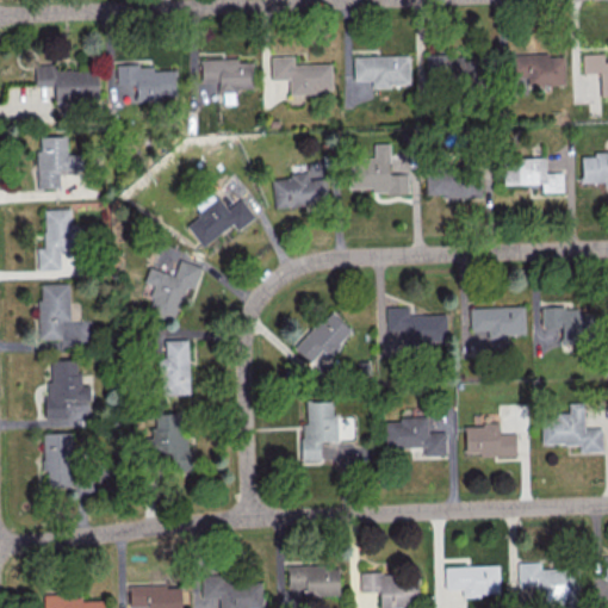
[(513,56),(513,79),(529,79),(529,87),(566,86),(565,55),(513,56)]
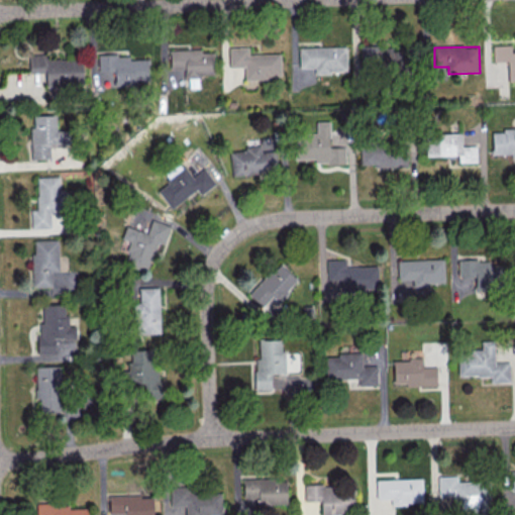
[(231,69),(246,69),(246,81),(283,81),(282,55),(250,56),(250,47),(230,48),(231,69)]
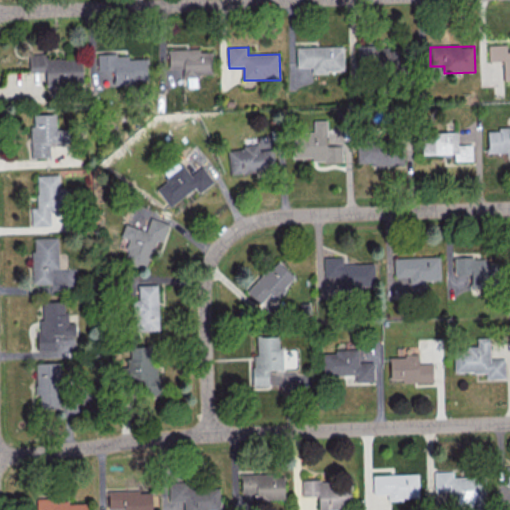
[(345,73),(344,47),(298,48),(298,69),(313,68),(313,73),(345,73)]
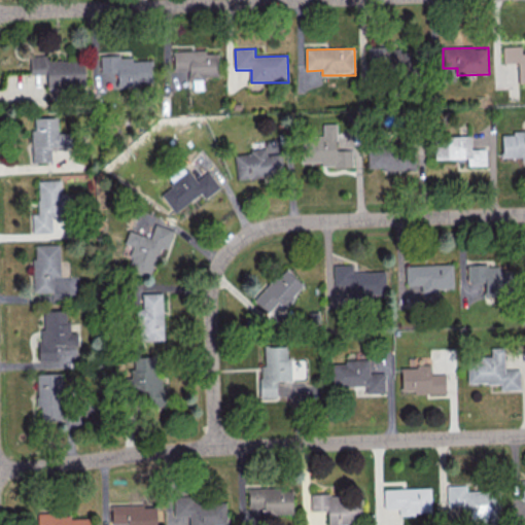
[(370,72),(416,71),(416,48),(370,49),(370,72)]
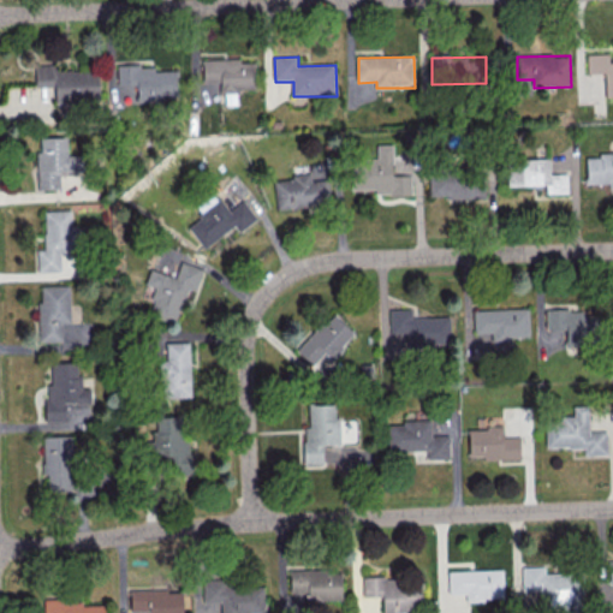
[(256,64),(242,64),(242,60),(204,61),(204,84),(221,84),(221,94),(257,93),(256,64)]
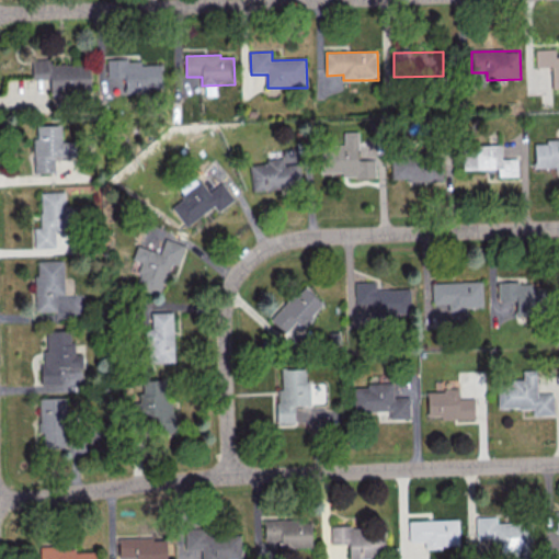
[(109,61),(110,79),(126,78),(127,93),(164,92),(163,65),(141,66),(141,60),(109,61)]
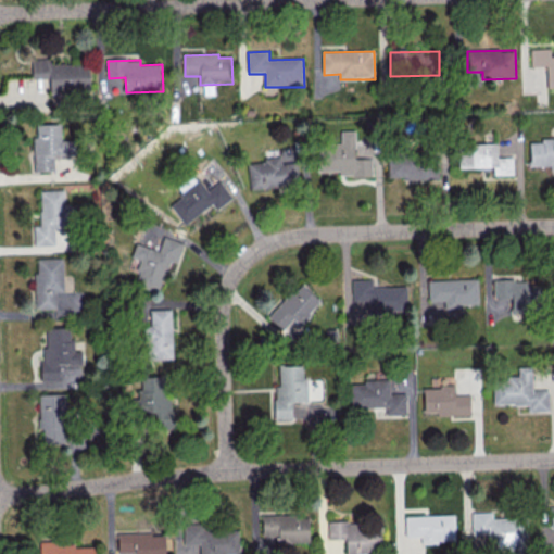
[(33,80),(52,79),(52,96),(91,95),(91,64),(33,64),(33,80)]
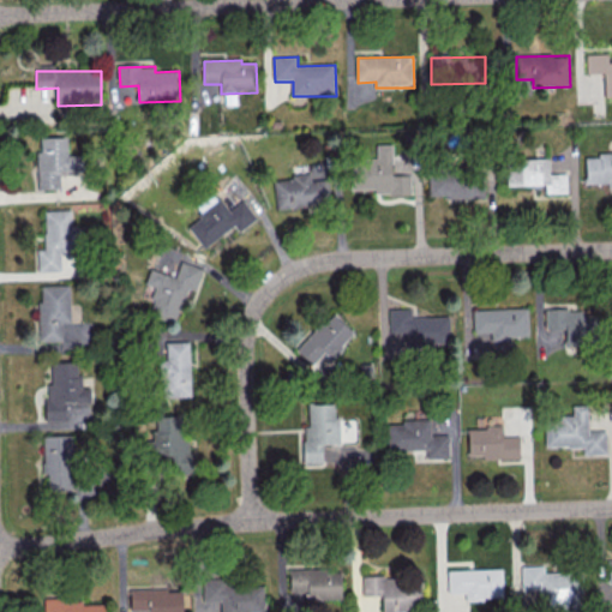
[(40,191),(63,190),(61,174),(85,174),(84,156),(69,156),(69,138),(42,138),(42,153),(39,153),(40,191)]
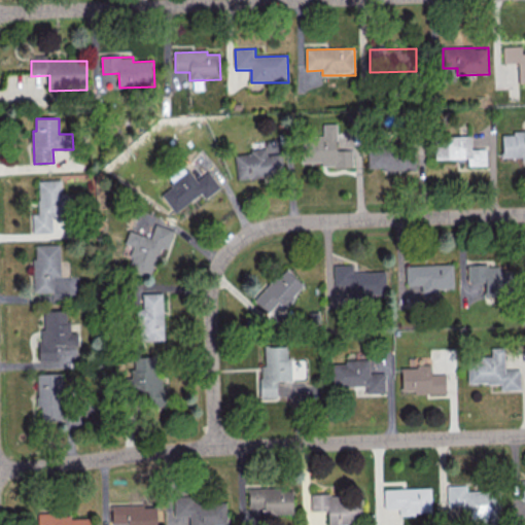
[(353,168),(353,151),(339,151),(338,125),(324,125),(324,137),(315,138),(315,145),(301,145),(302,165),(323,164),(323,169),(353,168)]
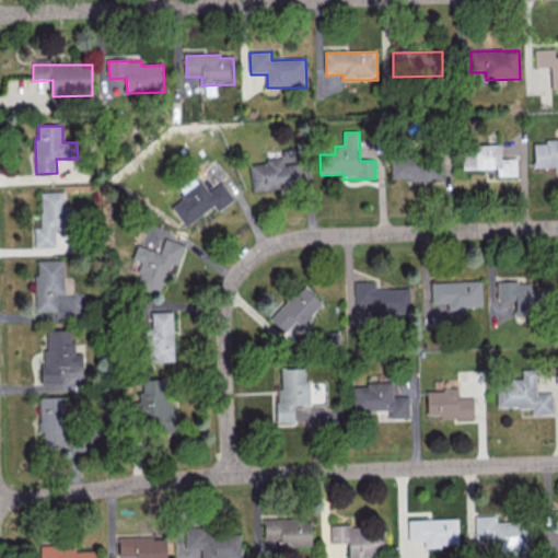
[(464,172),(498,170),(498,178),(519,177),(518,159),(502,160),(502,146),(463,147),(464,172)]
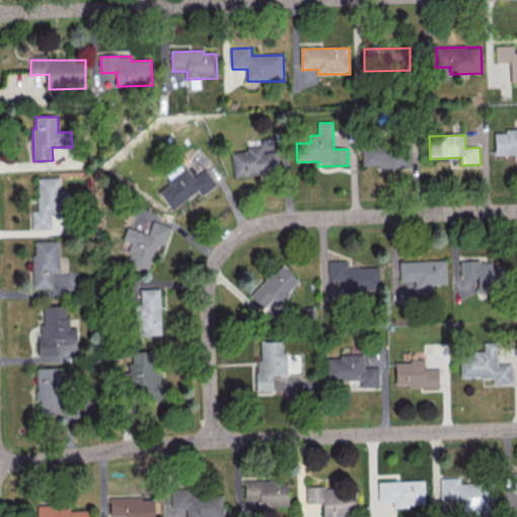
[(363,168),(411,168),(411,146),(364,145),(363,168)]
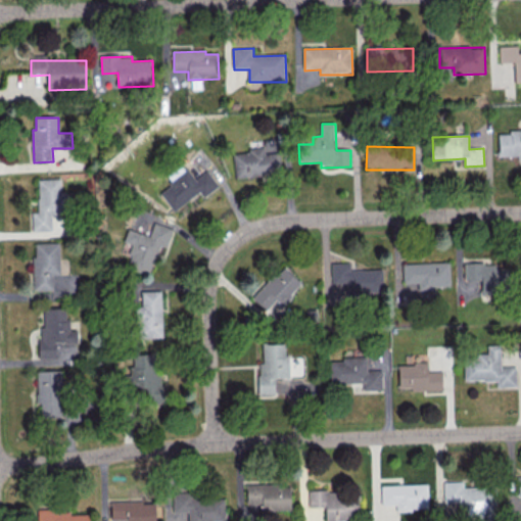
[(237,180),(283,174),(280,153),(266,155),(266,149),(233,154),(237,180)]
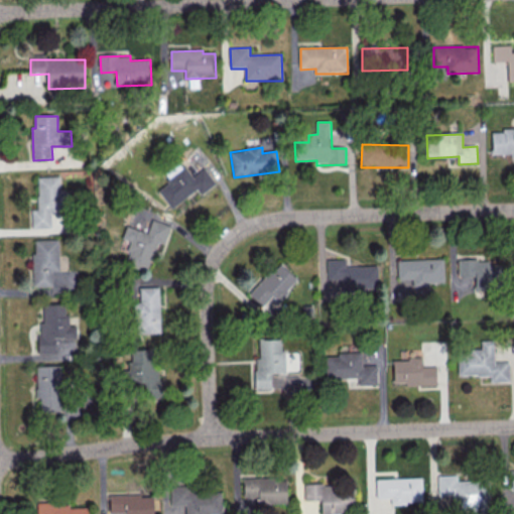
[(194,178),(186,168),(157,190),(172,210),(198,190),(202,196),(217,184),(206,169),(194,178)]
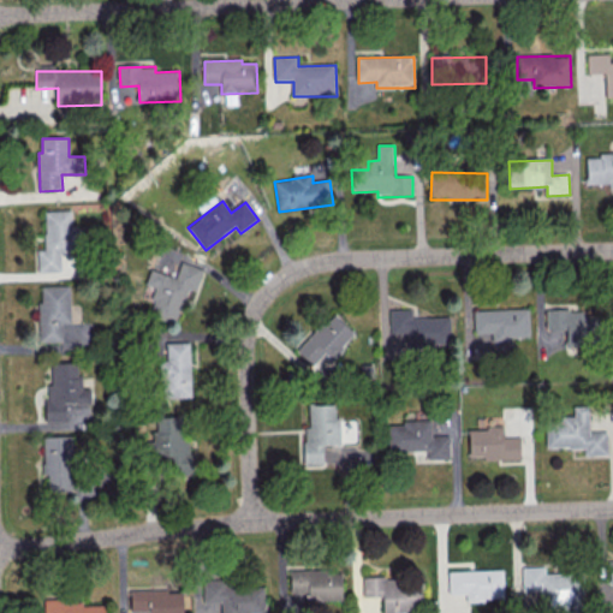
[(40,274),(63,273),(63,256),(75,256),(73,212),(46,212),(47,251),(39,251),(40,274)]
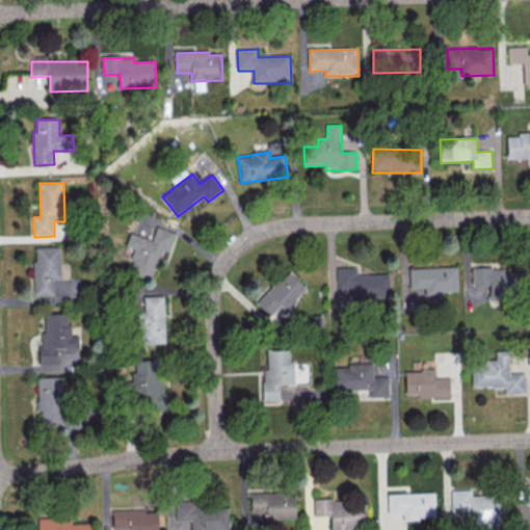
[(177,235),(158,228),(154,241),(131,234),(127,247),(136,250),(129,272),(154,281),(163,250),(170,254),(177,235)]
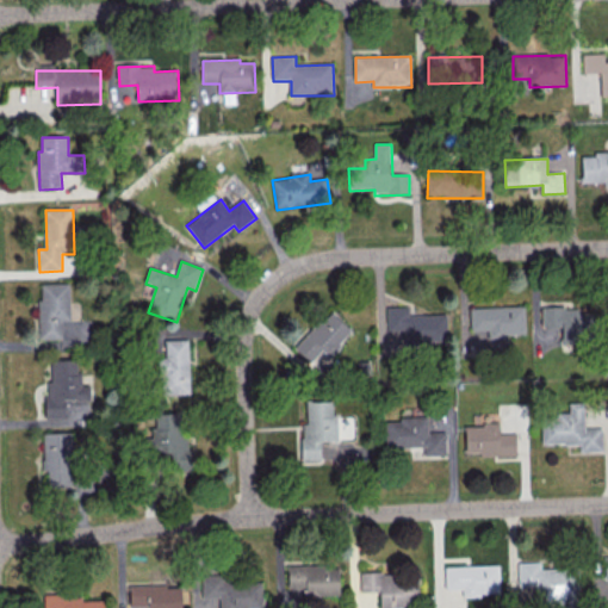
[(41,341),(63,341),(63,346),(92,346),(92,322),(70,322),(70,285),(42,285),(43,302),(39,302),(41,341)]
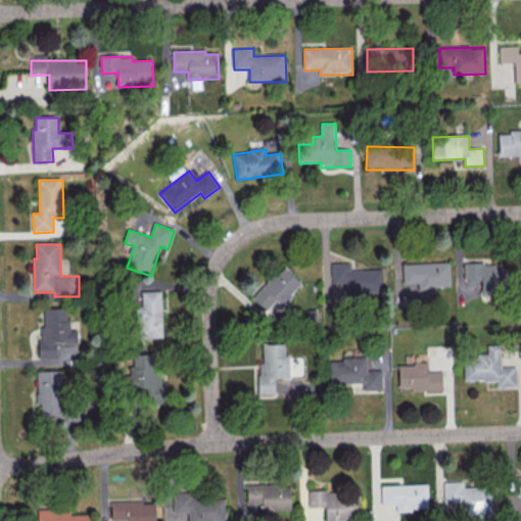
[(350,271),(350,264),(332,265),(333,285),(347,284),(347,298),(384,297),(384,270),(350,271)]
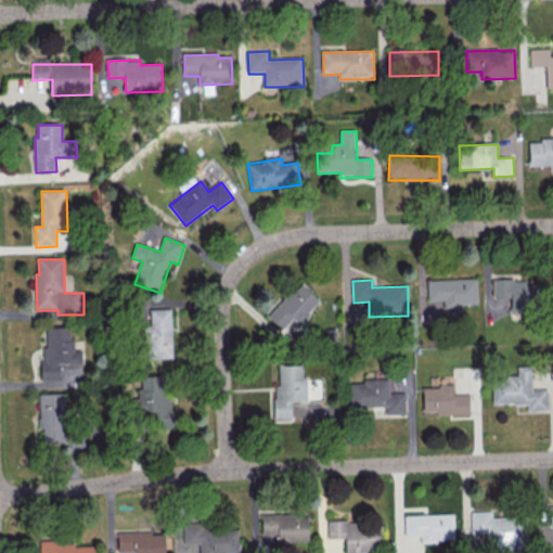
[(478,280),(428,281),(429,303),(445,303),(445,308),(479,307),(478,280)]
